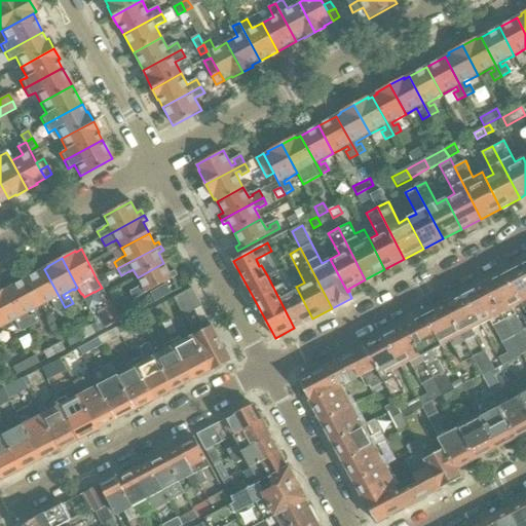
[(163,263),(138,277),(142,286),(138,288),(139,288),(130,293),(135,300),(178,276),(175,272),(170,274),(163,263)]
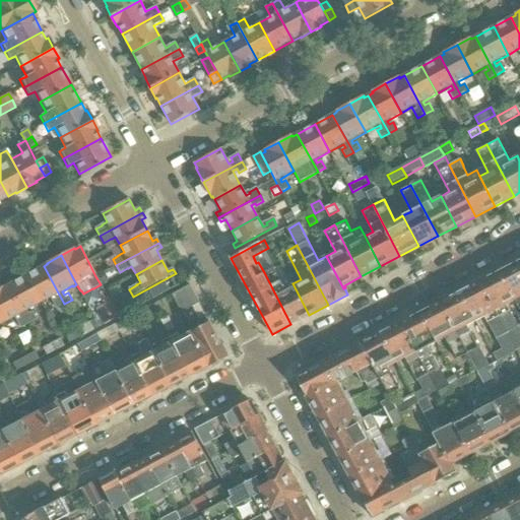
[(498,270),(500,273),(515,301),(517,305),(519,303),(519,262),(519,260),(498,270)]
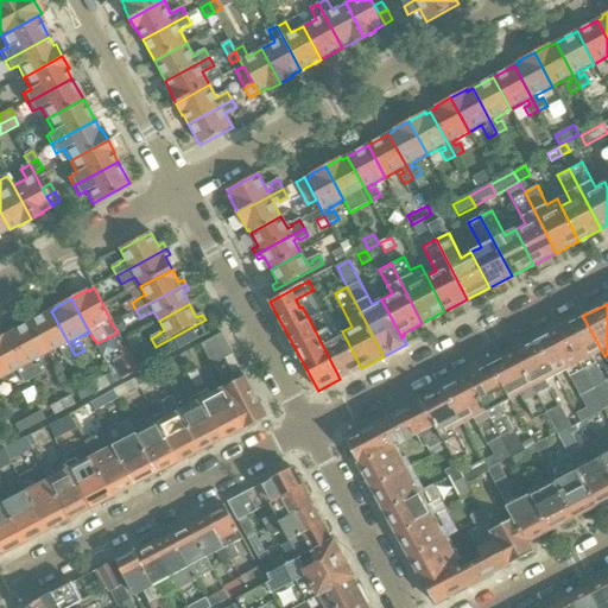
[(51,311),(30,322),(48,354),(48,355),(61,348),(67,360),(75,355),(51,311)]
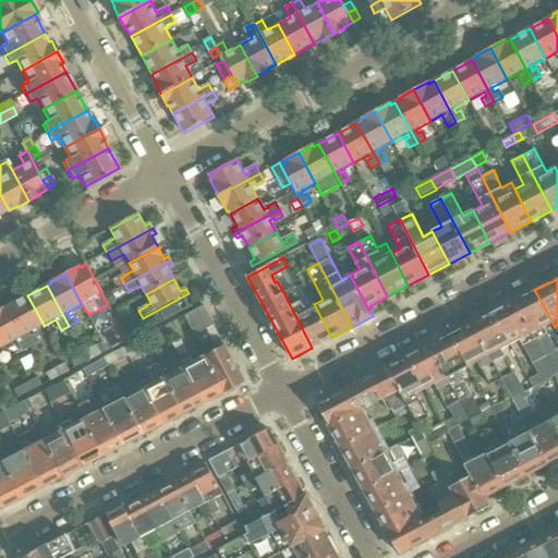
[(293,287),(283,292),(312,348),(331,338),(314,304),(305,308),(293,287)]
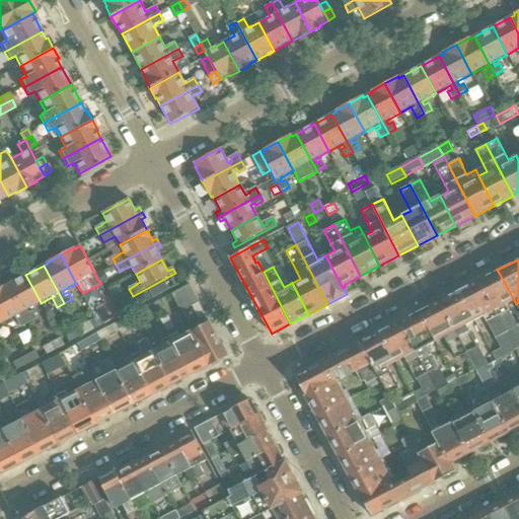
[(95,276),(100,284),(108,280),(103,271),(95,276)]
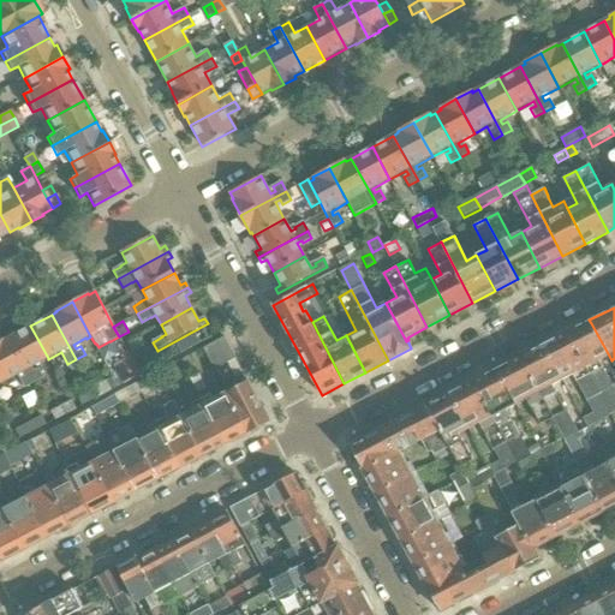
[(591,323),(567,335),(609,415),(614,411),(614,389),(613,387),(611,387),(598,362),(609,356),(591,323)]
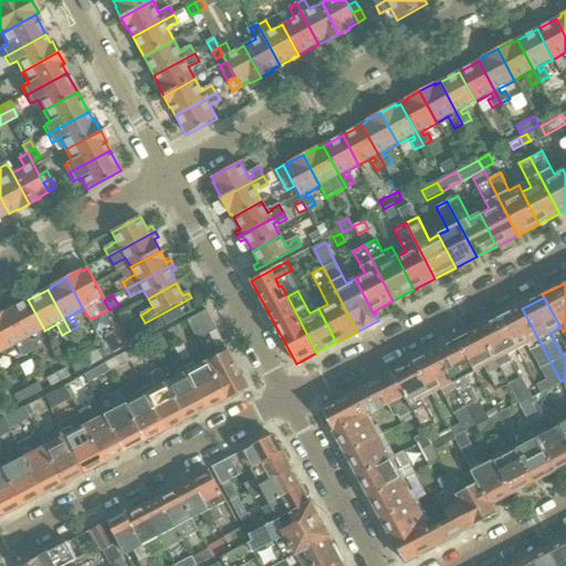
[(28,300),(8,311),(30,353),(39,347),(35,339),(30,343),(28,338),(44,329),(28,300)]
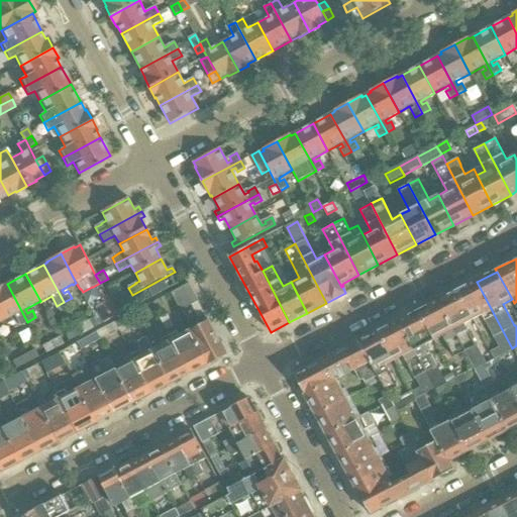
[(168,288),(165,282),(148,290),(152,296),(168,288)]
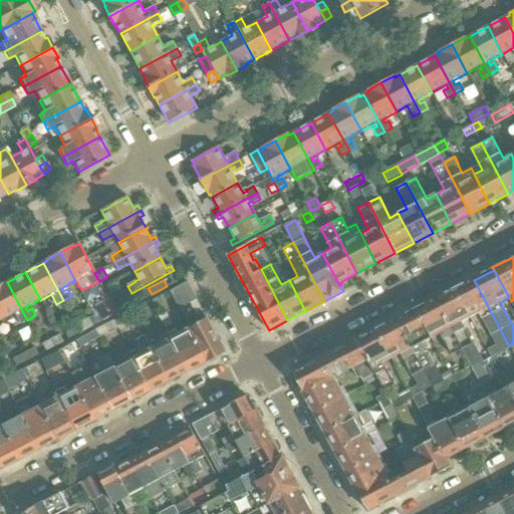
[(463,283),(455,287),(470,317),(478,313),(490,335),(495,345),(487,349),(491,356),(510,347),(509,346),(474,280),(464,285),(463,283)]
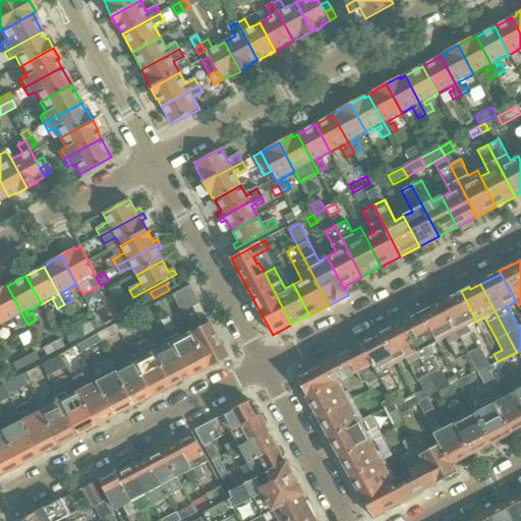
[(3,287),(0,288),(0,315),(4,324),(18,315),(20,320),(16,322),(20,329),(27,325),(7,286),(3,288),(3,287)]
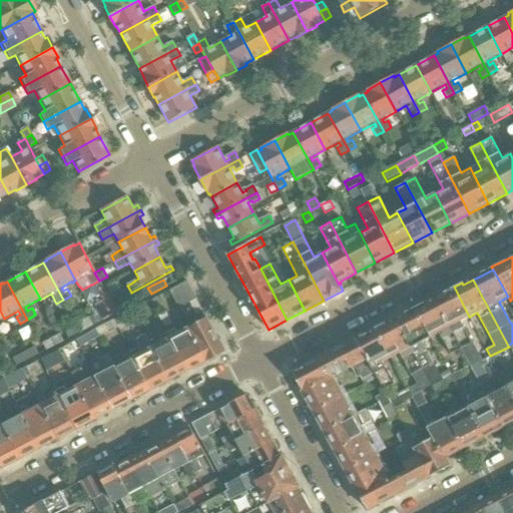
[(169,291),(179,310),(189,304),(196,300),(187,282),(169,291)]
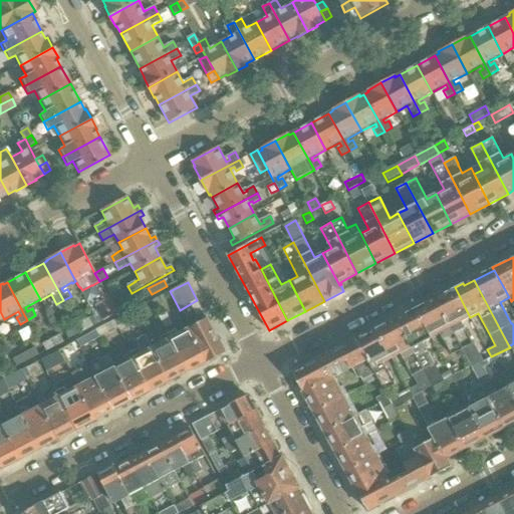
[(82,290),(81,291),(87,301),(97,296),(92,285),(91,285),(82,290)]
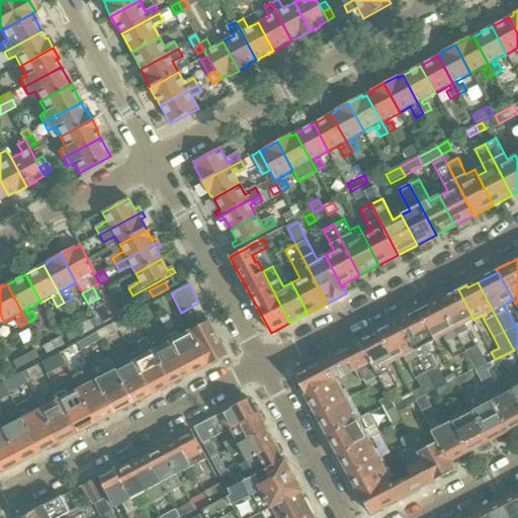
[(439,303),(465,352),(468,359),(480,353),(464,325),(473,320),(458,289),(448,294),(450,297),(439,303)]
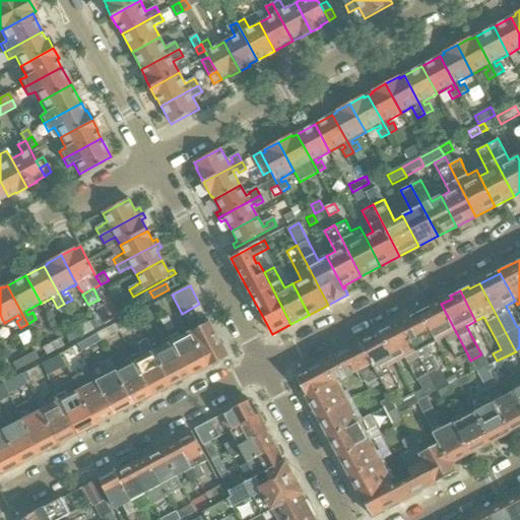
[(95,309),(104,325),(118,317),(119,317),(111,302),(110,302),(95,309)]
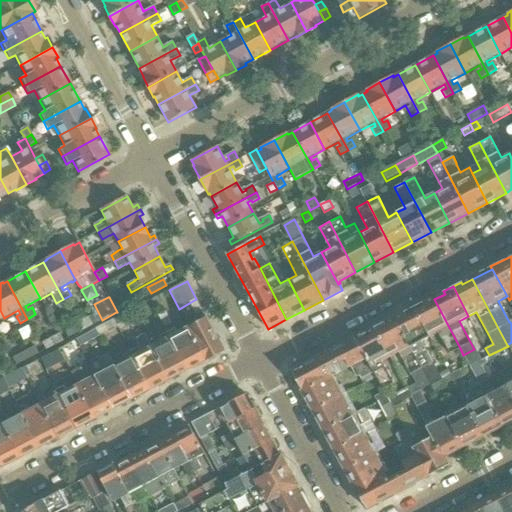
[(422,302),(414,306),(429,336),(437,332),(449,354),(460,348),(434,299),(423,304),(422,302)]
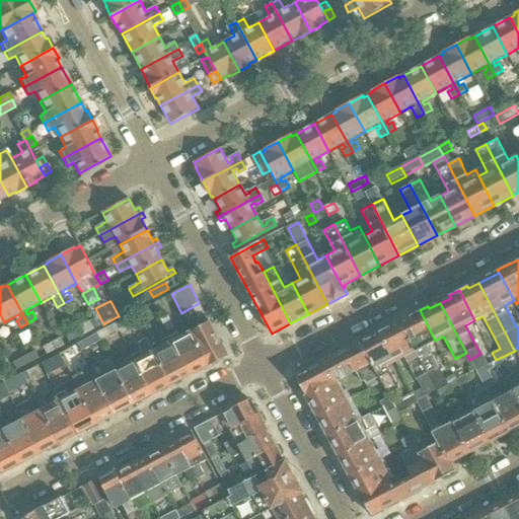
[(143,309),(135,313),(138,321),(146,316),(143,309)]
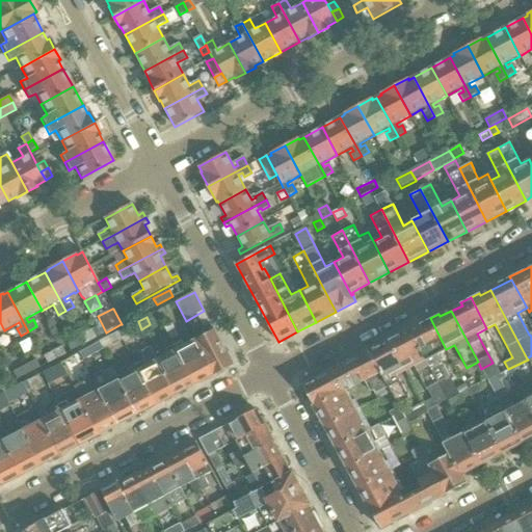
[(421,326),(409,333),(446,401),(448,400),(458,395),(449,377),(436,354),(446,349),(430,318),(420,323),(421,326)]
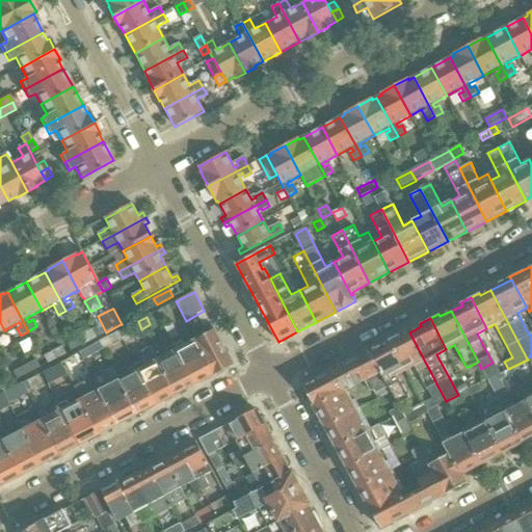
[(162,326),(169,341),(177,338),(169,323),(162,326)]
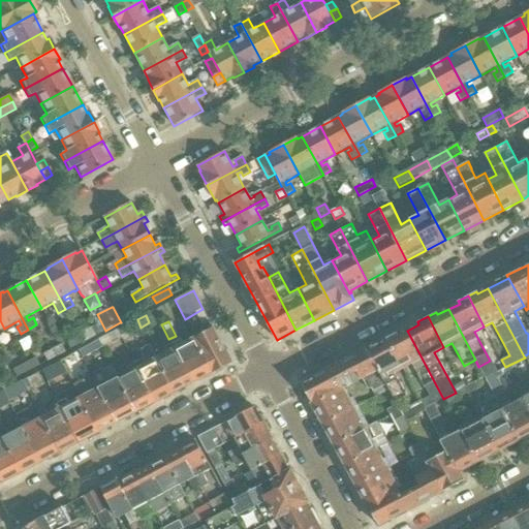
[(205,333),(194,338),(213,373),(232,363),(211,322),(201,328),(205,333)]
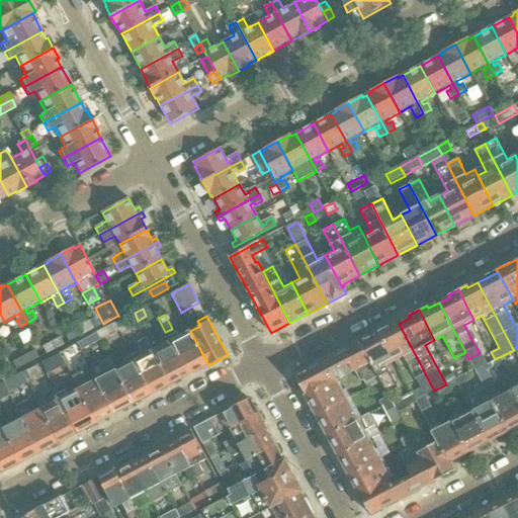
[(115,323),(120,332),(127,328),(122,320),(115,323)]
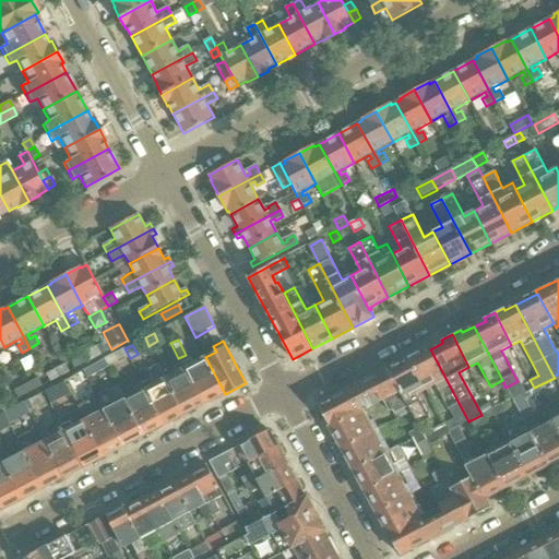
[(85,359),(87,363),(102,355),(98,347),(85,354),(87,358),(85,359)]
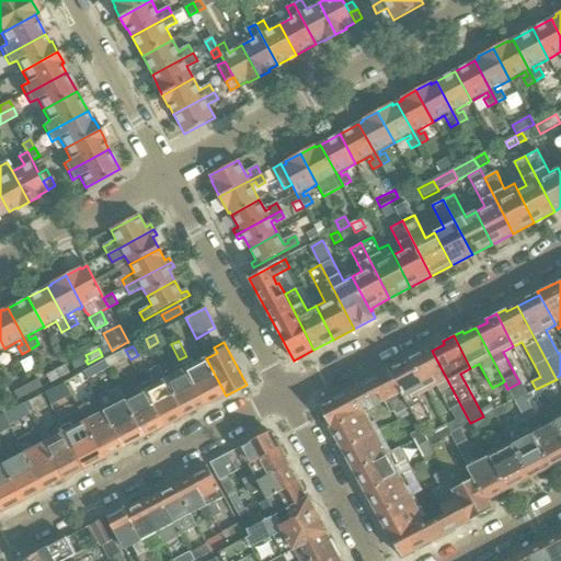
[(125,350),(105,361),(110,370),(130,359),(125,350)]
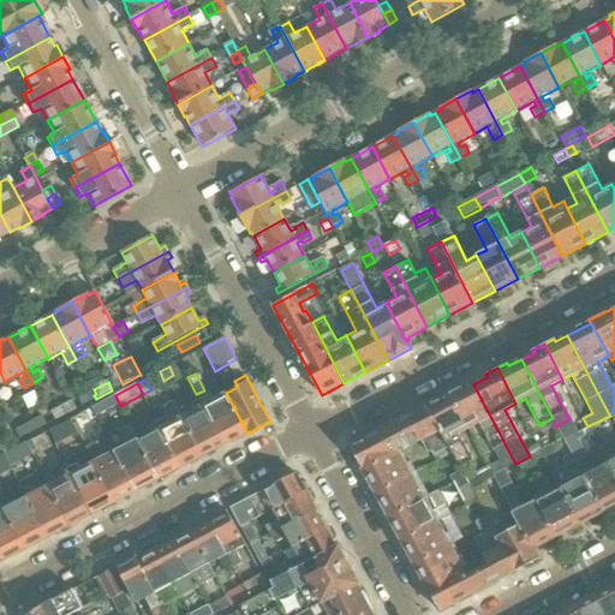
[(460,388),(449,393),(469,429),(478,423),(499,460),(489,466),(494,476),(503,470),(515,464),(473,384),(461,390),(460,388)]
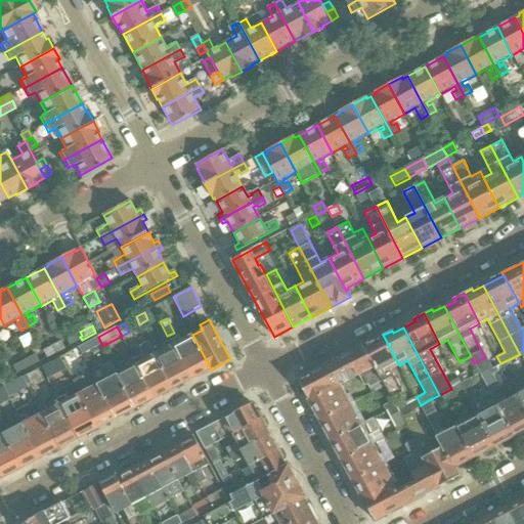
[(70,346),(82,340),(80,337),(78,333),(66,339),(70,346)]
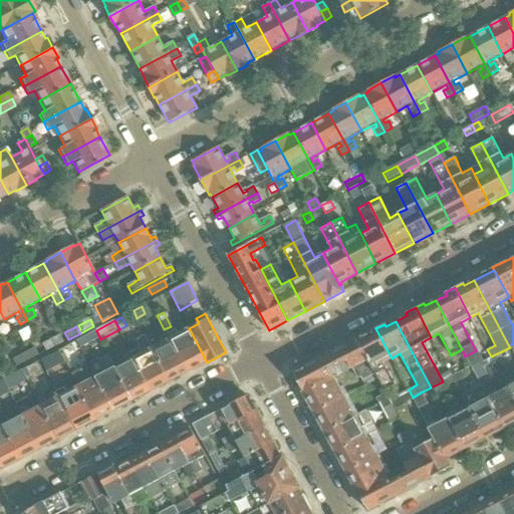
[(189,328),(171,338),(189,372),(207,362),(189,328)]
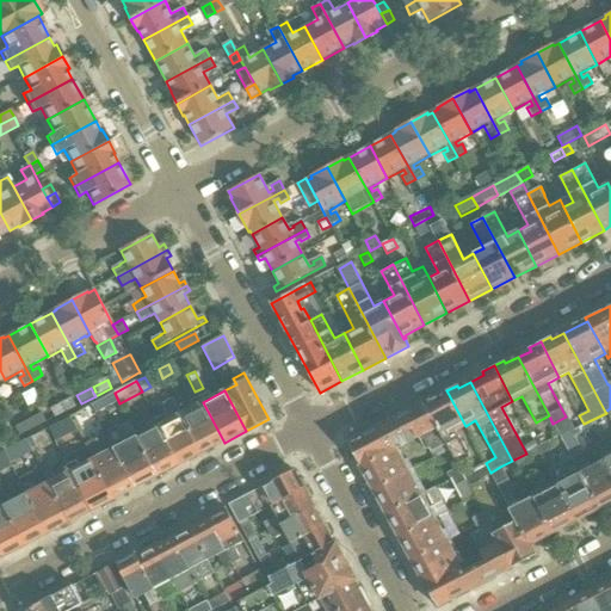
[(425,402),(450,450),(457,464),(469,457),(456,431),(466,426),(446,390),(425,402)]
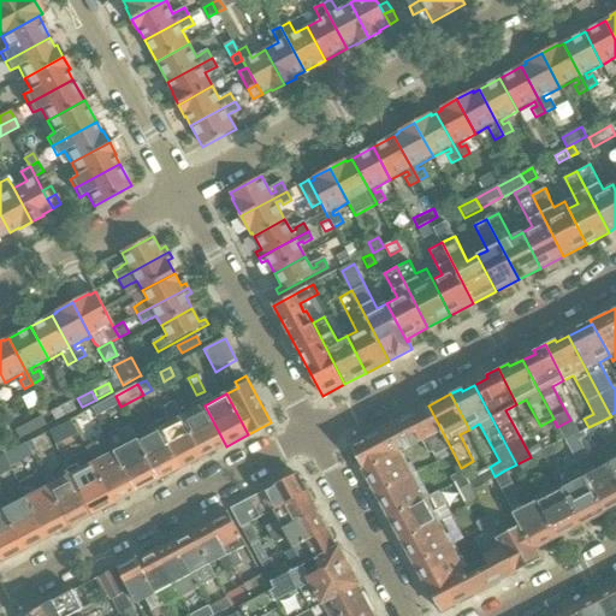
[(71,402),(51,413),(54,421),(76,410),(71,402)]
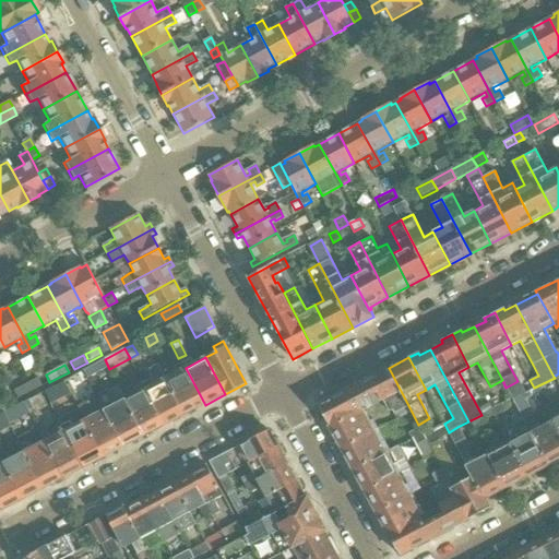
[(155,384),(145,389),(165,426),(185,415),(166,378),(159,367),(149,372),(155,384)]
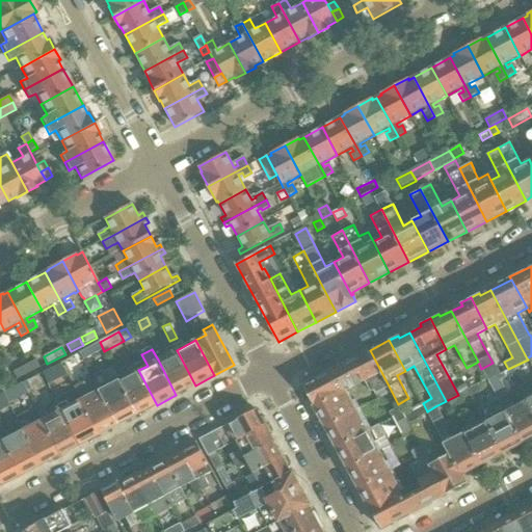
[(177,350),(158,360),(176,395),(195,386),(177,350)]
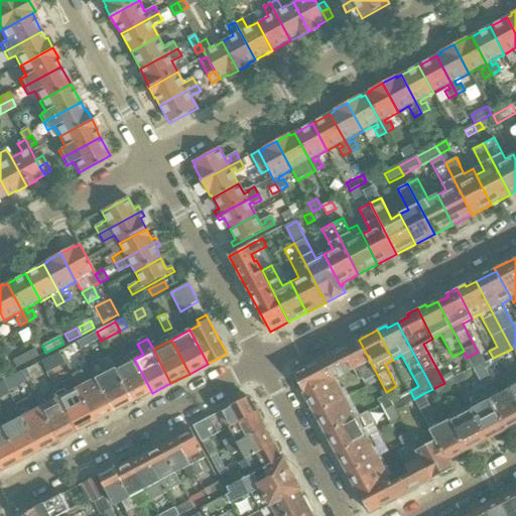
[(359,340),(345,347),(356,368),(354,369),(359,380),(362,378),(366,387),(380,380),(359,340)]
